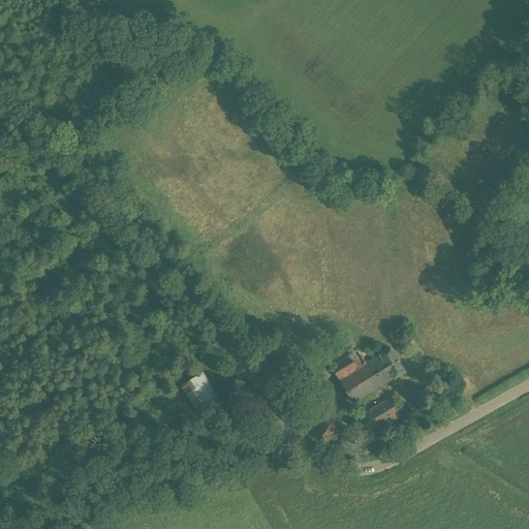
[(331,366),(353,403),(405,371),(391,348),(366,364),(358,349),(331,366)]
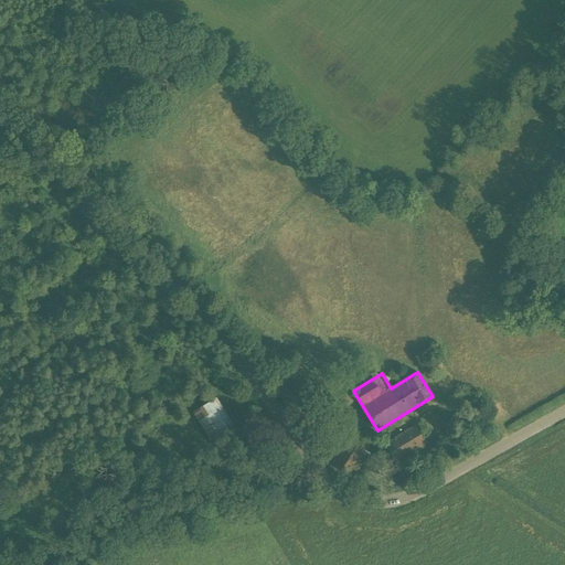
[(236,428),(216,397),(193,412),(213,444),(236,428)]
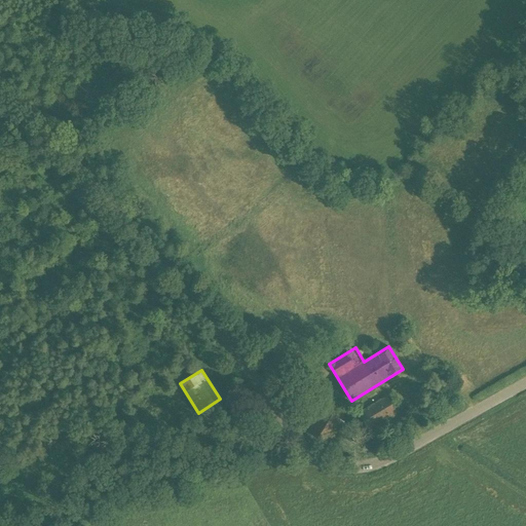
[(361,416),(369,429),(398,412),(387,395),(362,410),(361,408),(351,413),(354,419),(361,416)]
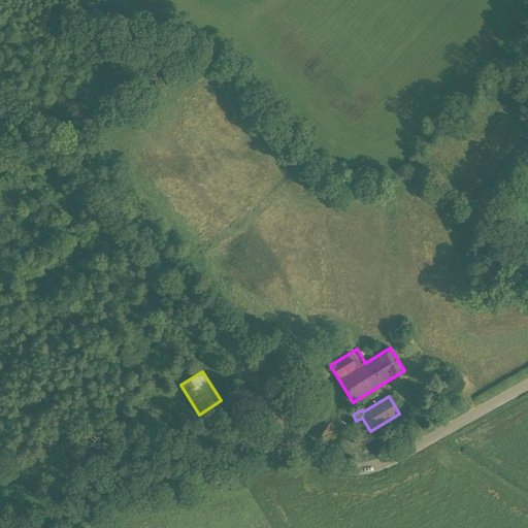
[(306,432),(331,447),(345,423),(321,407),(306,432)]
